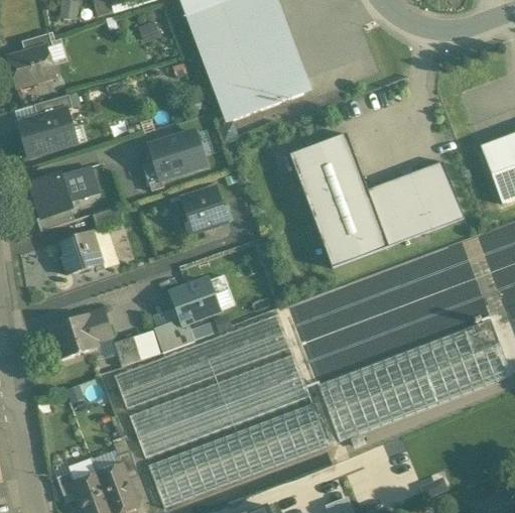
[(99,0),(95,1),(99,15),(151,1),(151,0),(99,0)]
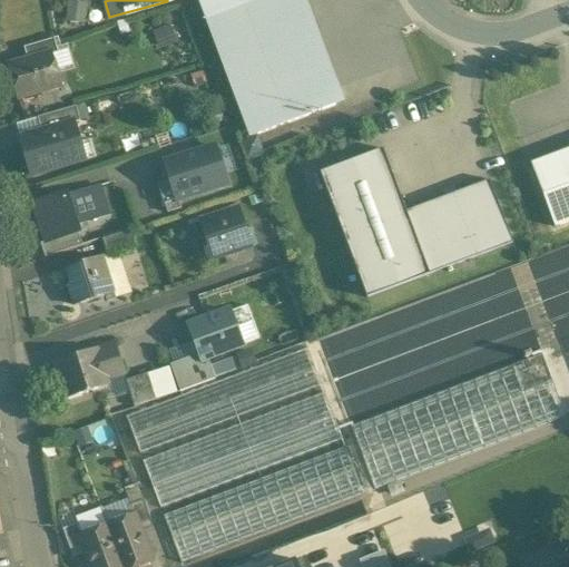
[(209,0),(233,62),(225,66),(235,94),(243,90),(258,132),(336,103),(297,0),(209,0)]
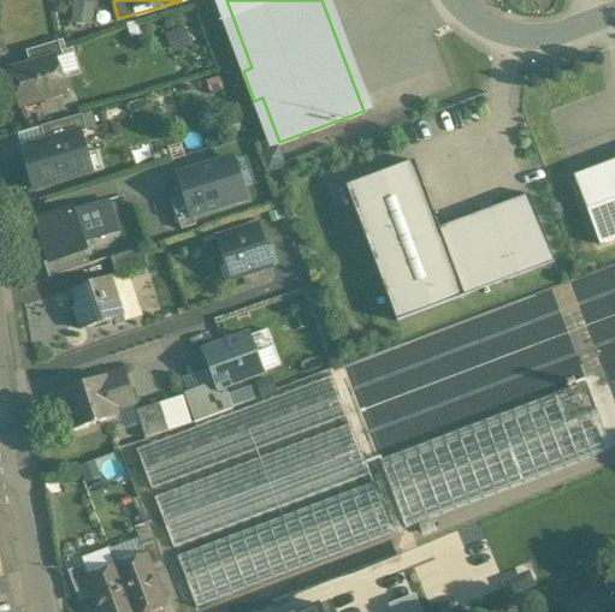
[(93,9),(75,6),(74,21),(92,23),(93,9)]
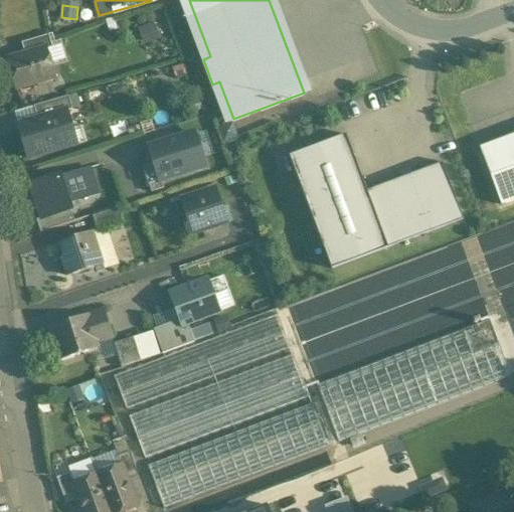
[(49,33),(22,41),(25,52),(47,46),(47,47),(53,45),(49,33)]
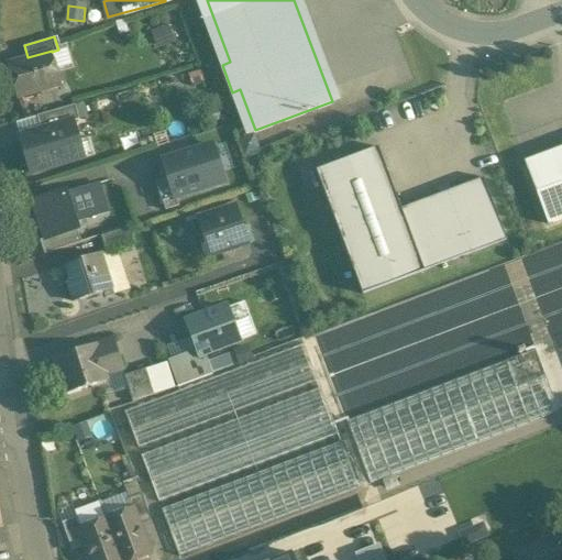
[(28,57),(9,63),(19,95),(61,83),(52,52),(52,51),(28,57)]
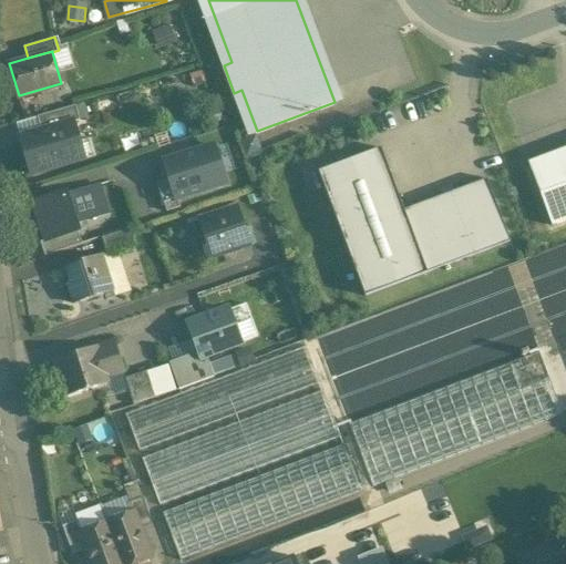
[(76,104),(38,115),(42,129),(73,119),(74,121),(81,119),(76,104)]
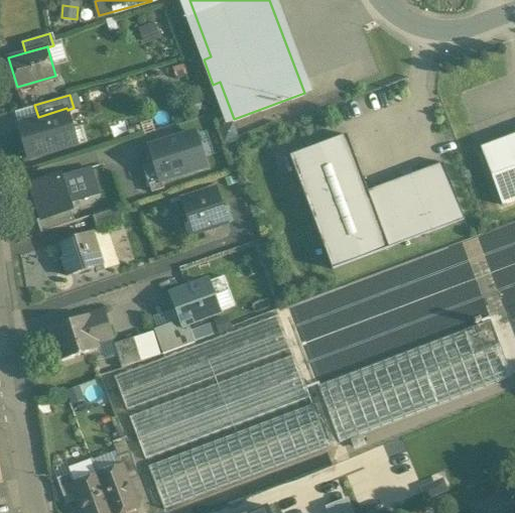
[(38,117),(31,119),(32,123),(20,127),(29,157),(70,145),(65,131),(73,128),(68,110),(67,108),(38,117)]
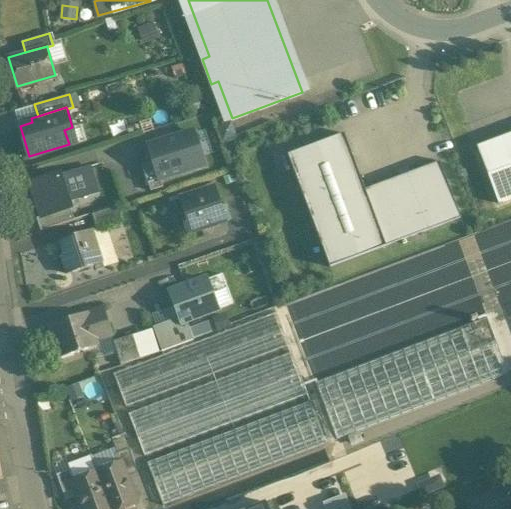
[(149,144),(160,178),(204,164),(194,131),(149,144)]
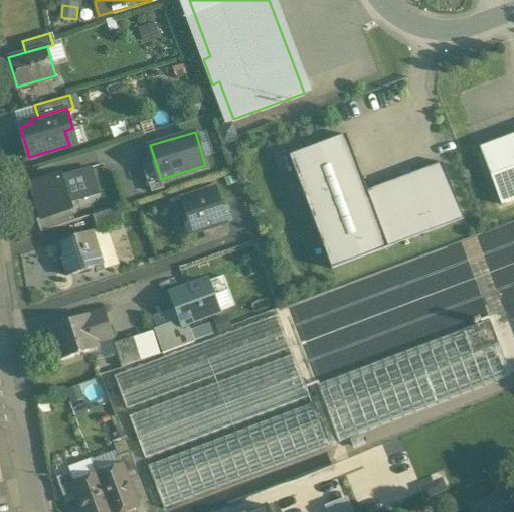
[(386,244),(368,187),(345,132),(290,154),(331,266),(386,244)]
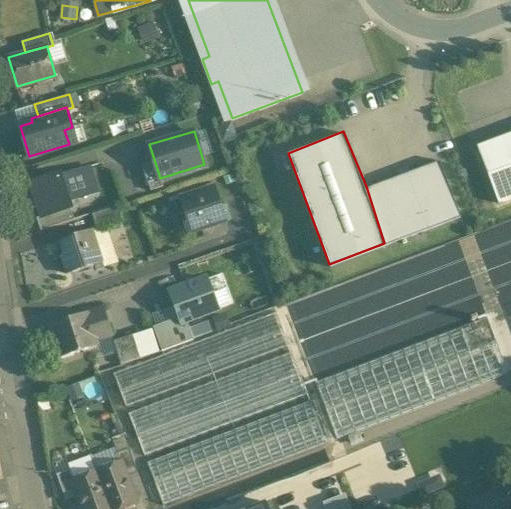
[(510,132),(477,145),(499,202),(510,196),(510,132)]
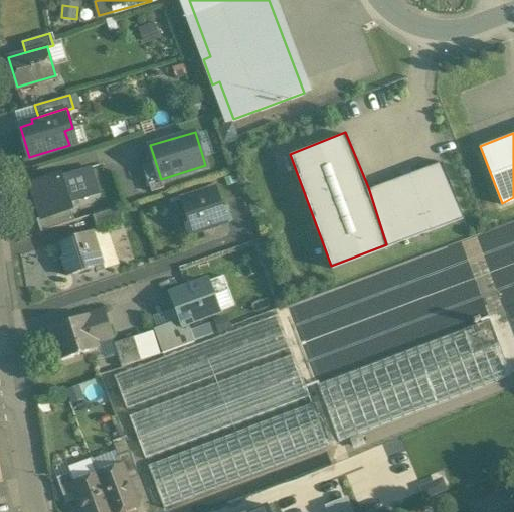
[(443,161),(368,187),(386,244),(464,216),(443,161)]
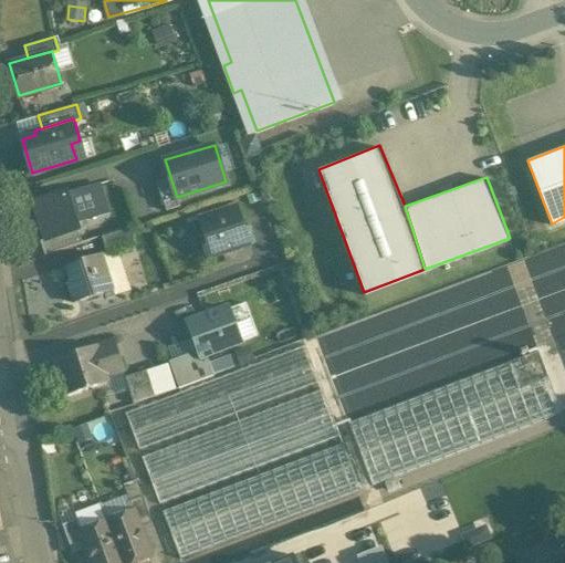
[(100,214),(90,186),(67,194),(66,191),(40,200),(37,206),(48,239),(79,229),(76,221),(100,214)]
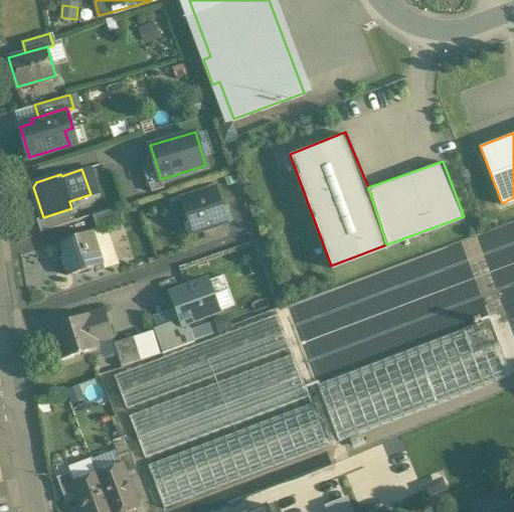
[(216,186),(181,197),(186,213),(183,216),(188,230),(194,231),(227,220),(216,186)]
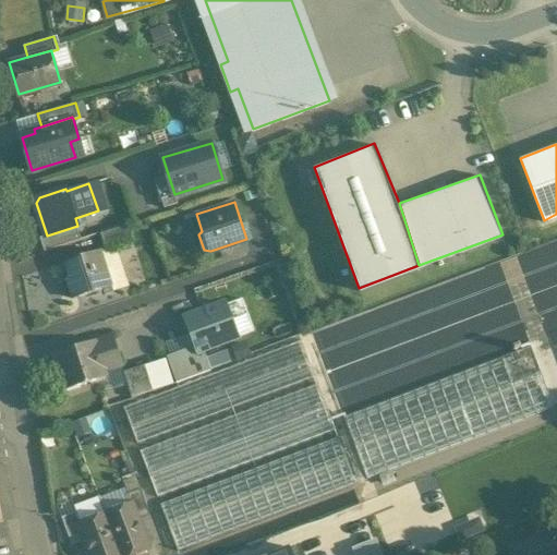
[(106,249),(117,245),(133,240),(128,224),(100,232),(106,249)]
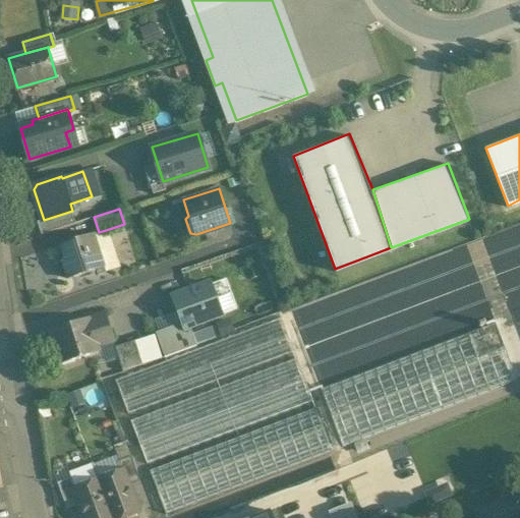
[(99,232),(93,234),(104,266),(105,271),(121,266),(109,229),(99,232)]
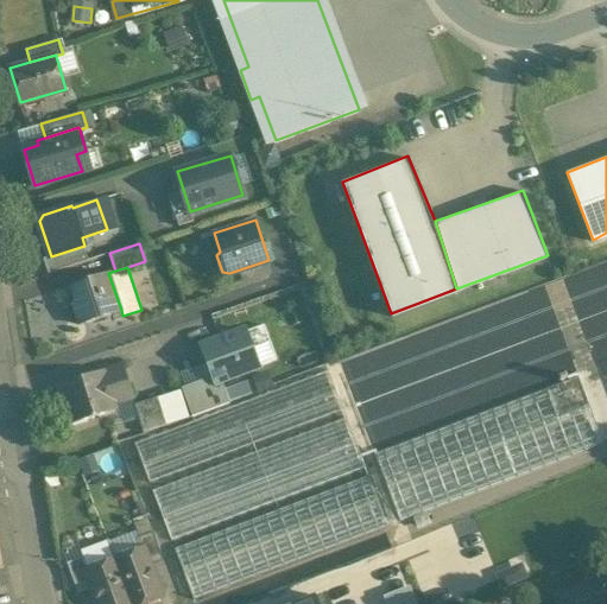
[(108,272),(70,285),(76,302),(74,303),(81,324),(121,310),(108,273),(108,272)]
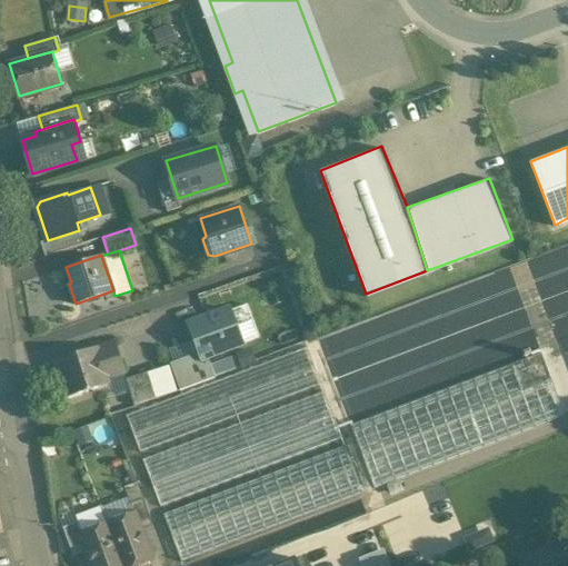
[(567,257),(535,270),(551,317),(567,310),(567,257)]
